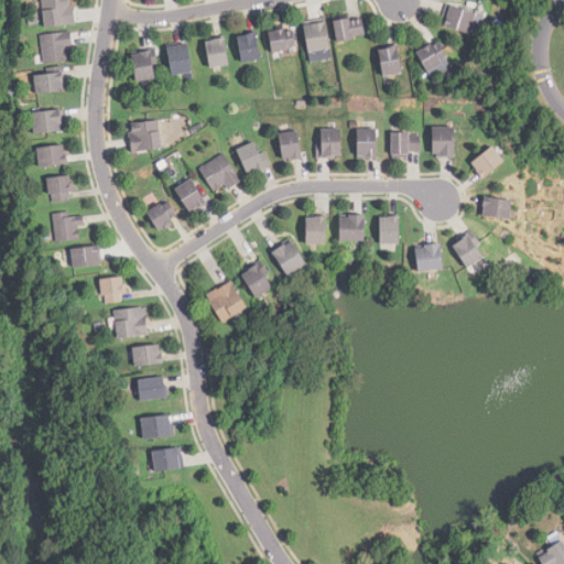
[(43,1),(52,0),(71,0),(72,7),(75,6),(76,9),(74,10),(76,26),(46,30),(43,1)]
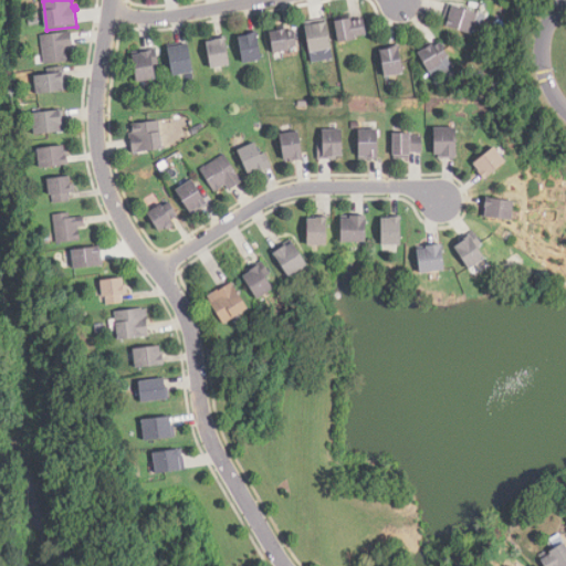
[(443,28),(449,7),(475,14),(470,35),(443,28)]
